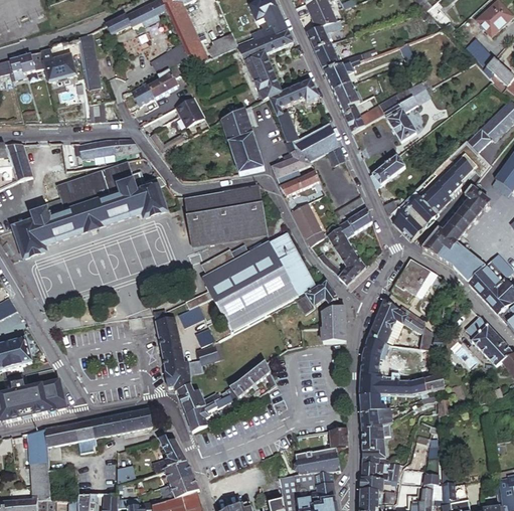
[(156,0),(106,23),(111,33),(127,26),(131,24),(141,19),(156,12),(167,7),(185,45),(190,56),(193,54),(198,60),(207,56),(185,9),(182,2),(186,0),(156,0)]
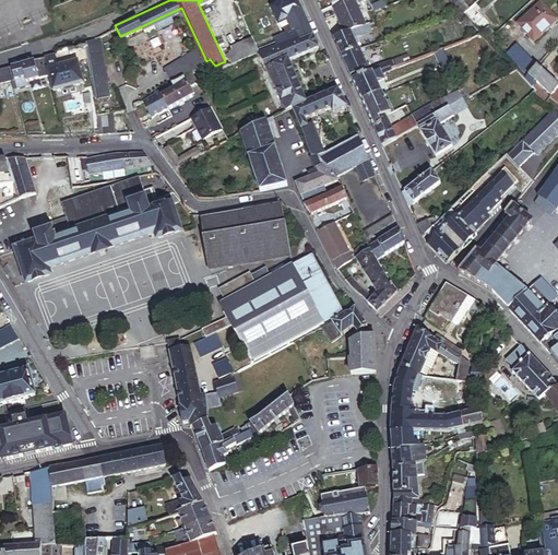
[(292,105),(306,99),(288,56),(318,44),(312,32),(313,32),(299,0),(276,0),(271,2),(279,20),(285,18),(287,20),(292,19),(294,26),(287,31),(268,37),(270,40),(271,45),(257,49),(261,56),(270,70),(286,107),(292,105)]
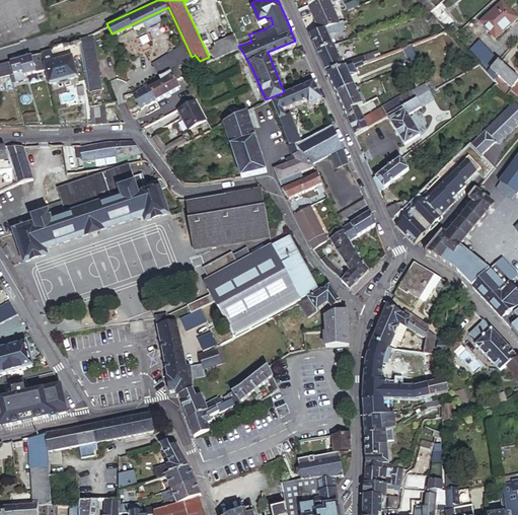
[(313,0),(308,2),(315,18),(336,9),(330,0),(313,0)]
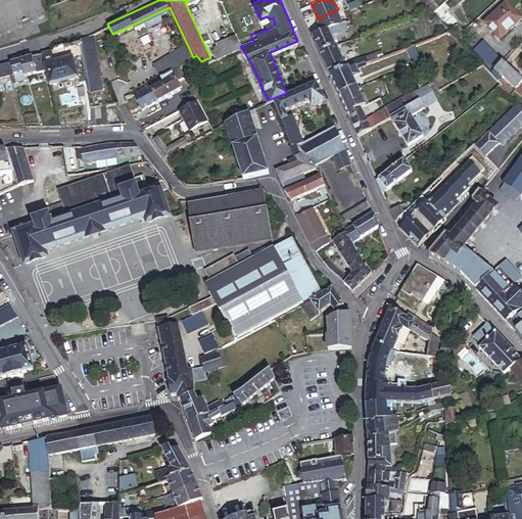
[(423,0),(425,2),(441,18),(449,25),(457,17),(440,1),(437,5),(435,3),(438,0),(423,0)]
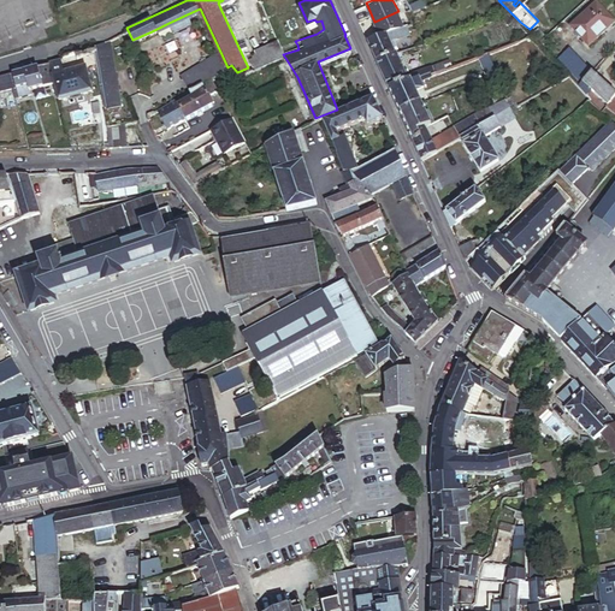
[(614,18),(614,17),(598,0),(596,0),(572,23),(591,42),(614,18)]
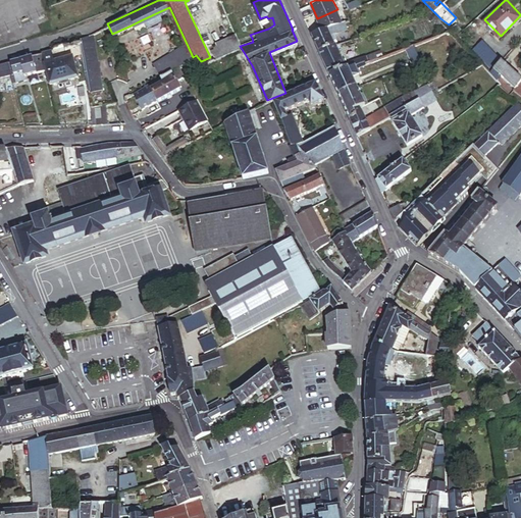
[(198,4),(188,9),(210,57),(240,46),(238,42),(232,31),(215,39),(198,4)]
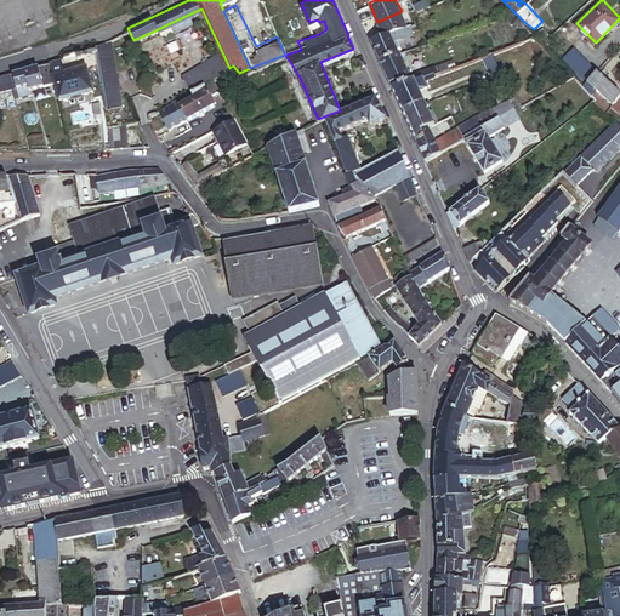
[(402,11),(377,22),(382,33),(408,24),(402,11)]
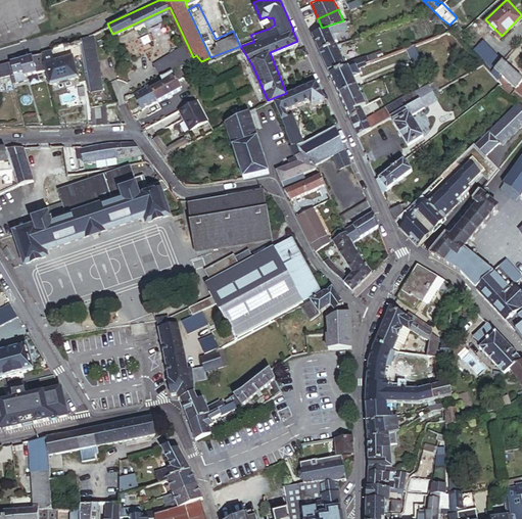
[(429,9),(426,12),(431,18),(435,15),(429,9)]
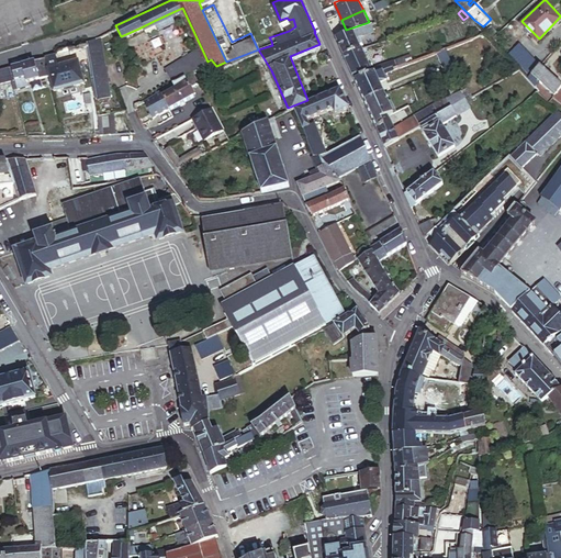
[(170,13),(154,21),(157,29),(174,21),(170,13)]
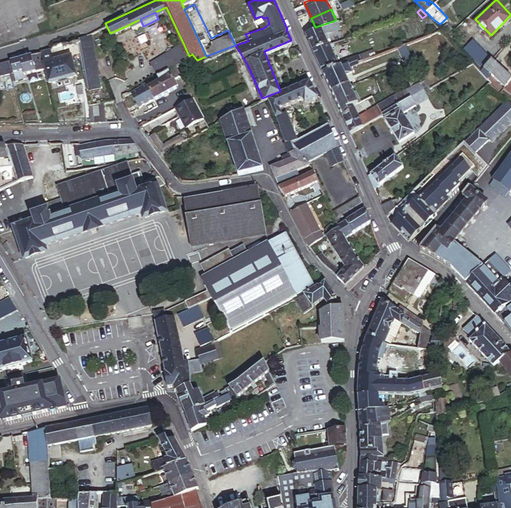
[(349,129),(380,112),(377,103),(358,113),(352,102),(357,99),(356,97),(358,95),(356,91),(354,92),(346,74),(353,71),(350,63),(366,57),(372,55),(370,49),(340,60),(331,41),(329,41),(327,37),(331,35),(329,30),(341,26),(340,22),(344,21),(343,18),(336,20),(315,27),(305,30),(349,129)]
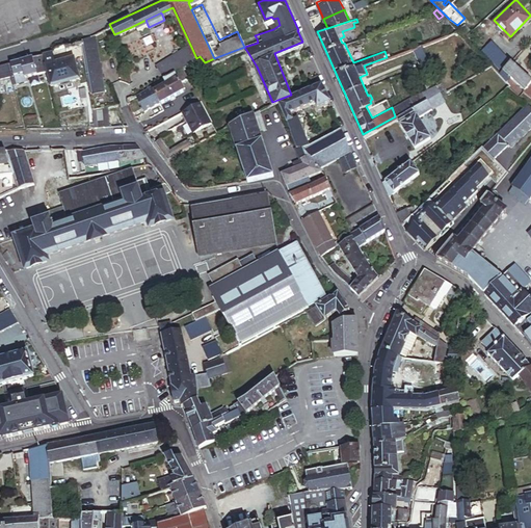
[(93,31),(81,36),(89,90),(102,88),(93,31)]
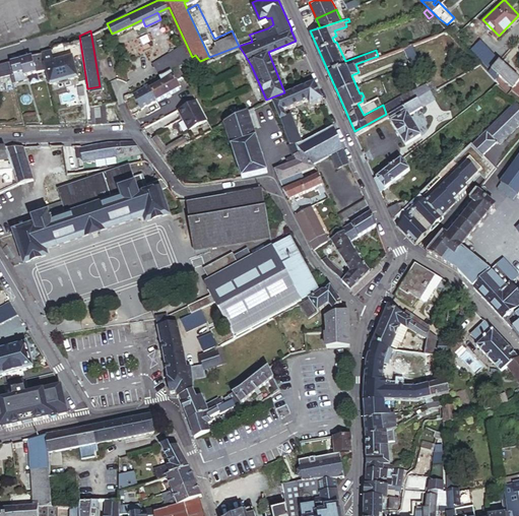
[(518,76),(499,58),(500,57),(481,37),(470,47),(491,66),(514,86),(513,88),(518,93),(518,76)]
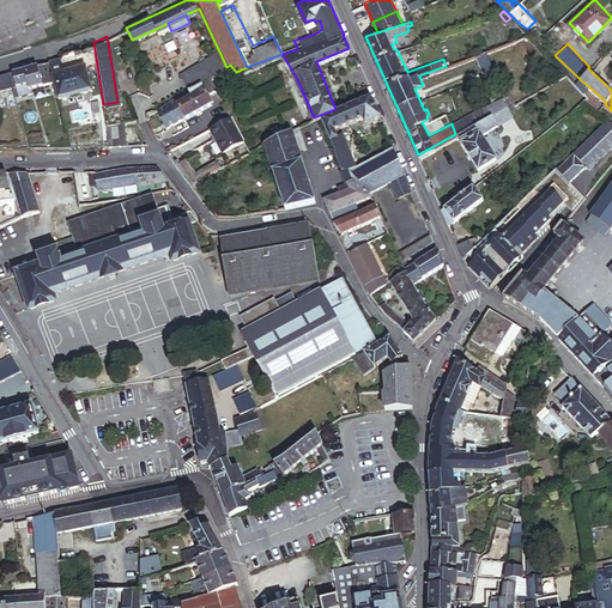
[(488,50),(478,54),(484,71),(494,67),(488,50)]
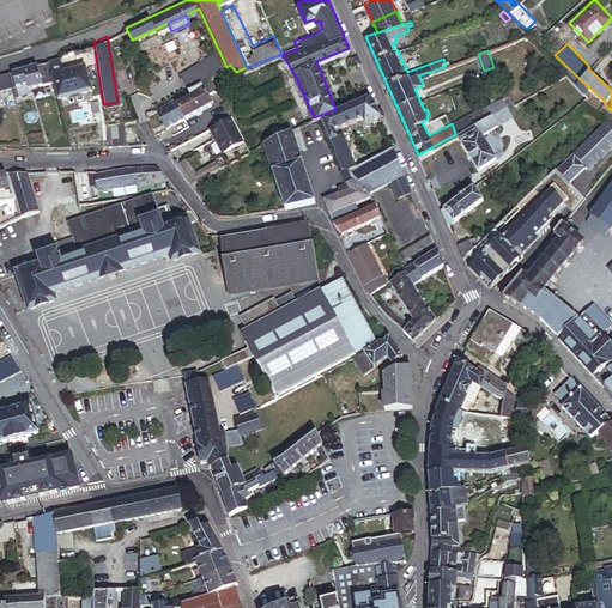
[(220,54),(181,74),(188,89),(212,77),(210,73),(224,66),(224,68),(226,67),(220,54)]
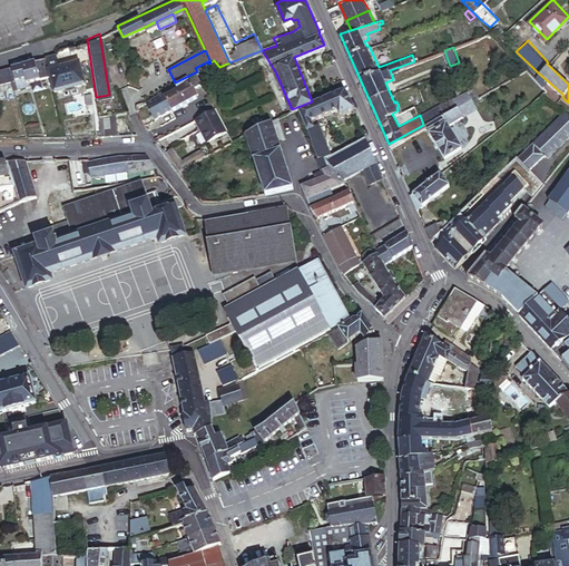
[(57,52),(46,55),(50,72),(55,88),(86,80),(80,58),(60,62),(57,52)]
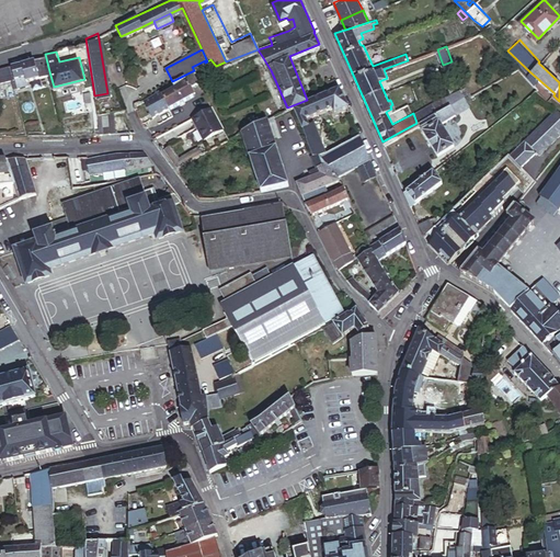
[(45,54),(11,63),(16,84),(27,81),(26,78),(49,71),(45,54)]
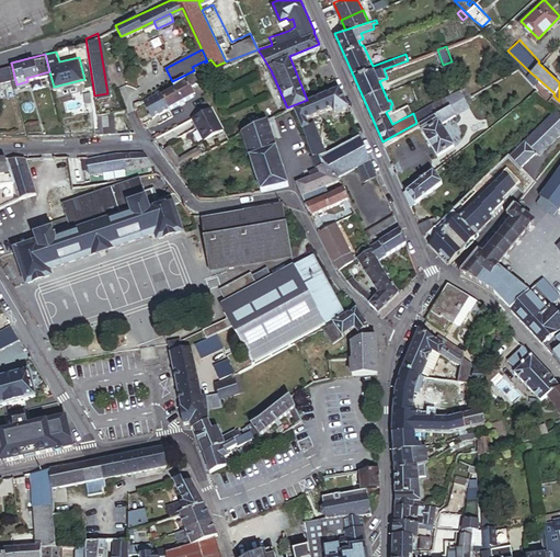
[(408,60),(401,63),(403,70),(410,67),(408,60)]
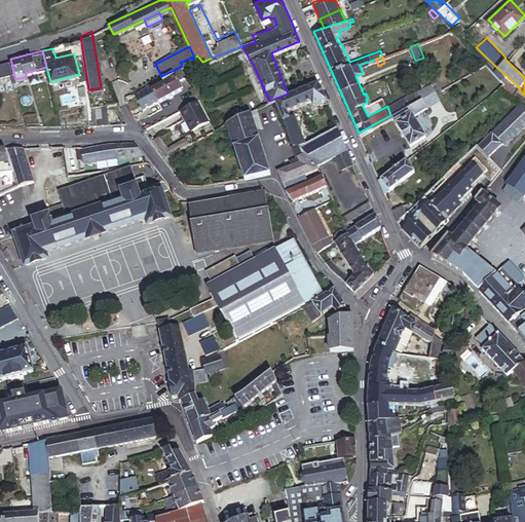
[(10,59),(7,60),(9,67),(10,72),(12,79),(15,79),(10,59)]
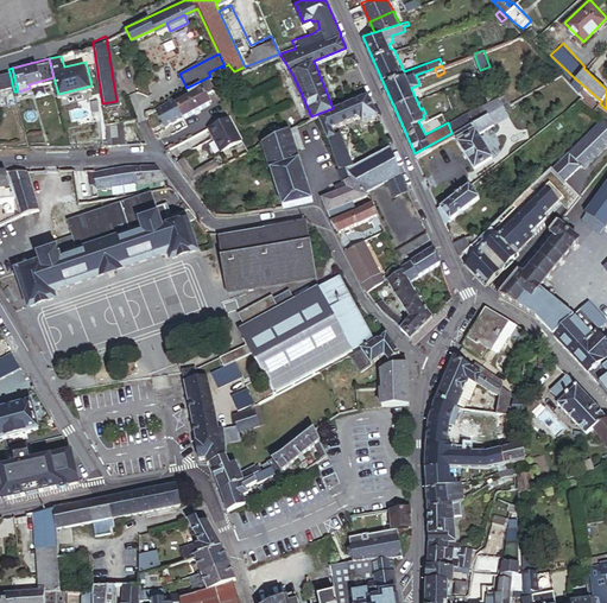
[(11,77),(8,69),(0,71),(2,80),(11,77)]
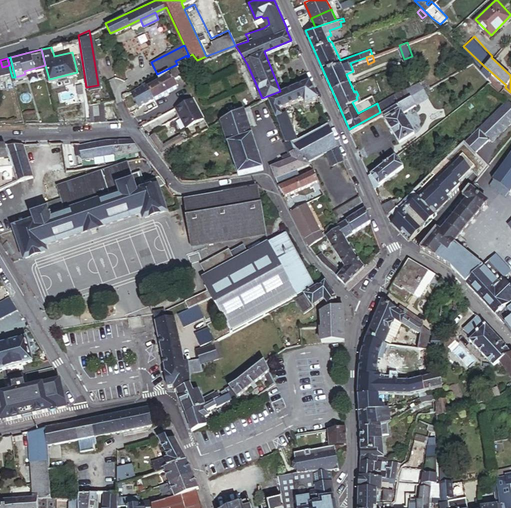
[(0,72),(10,70),(9,65),(2,67),(0,60),(0,72)]
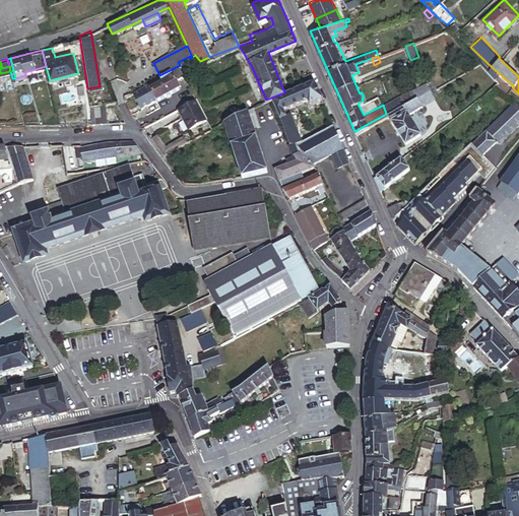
[(159,75),(153,78),(155,82),(148,86),(146,82),(132,89),(140,106),(179,85),(175,77),(184,73),(180,65),(159,75)]
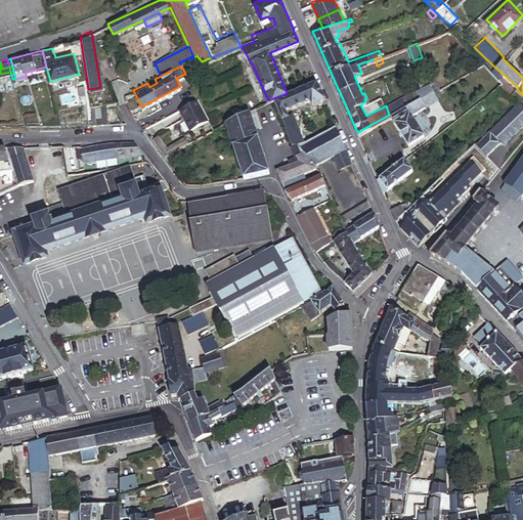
[(189,82),(185,74),(176,78),(180,86),(189,82)]
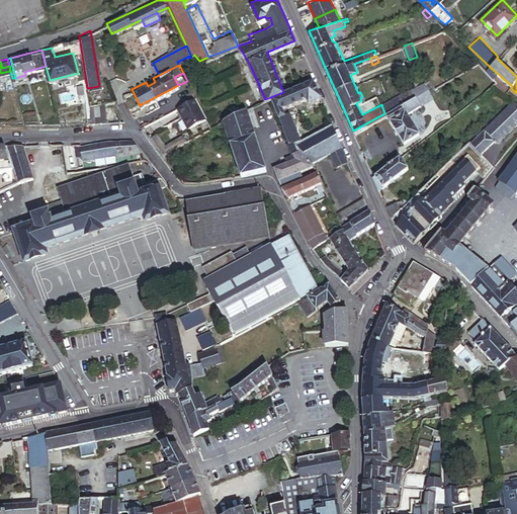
[(270,97),(288,140),(298,136),(288,111),(284,113),(281,107),(285,105),(307,97),(309,101),(321,96),(314,79),(283,92),(270,97)]
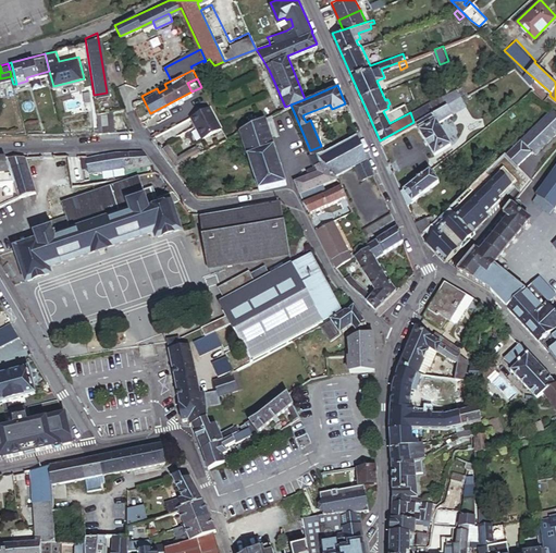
[(466,106),(460,97),(448,103),(454,112),(466,106)]
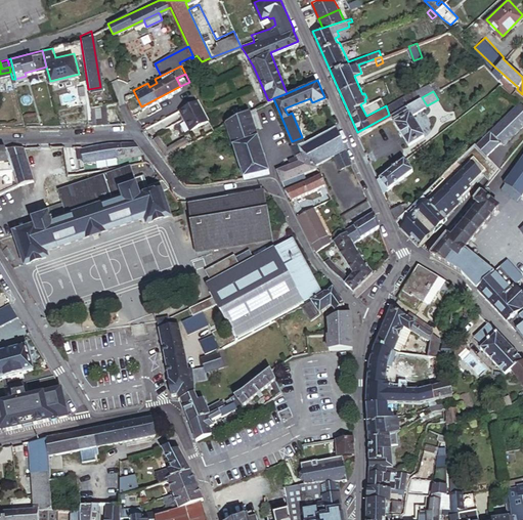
[(208,121),(197,99),(178,109),(189,130),(208,121)]
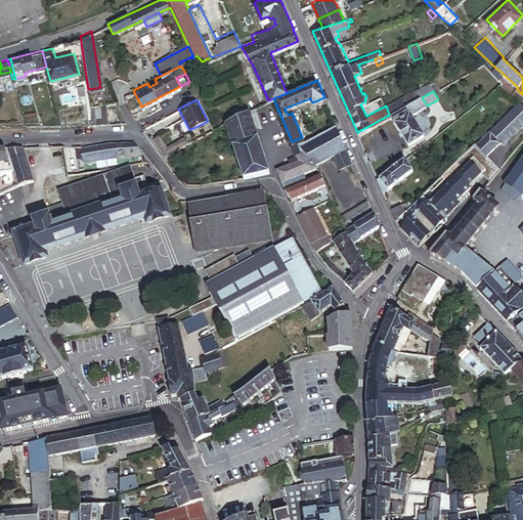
[(486,154),(500,139),(504,142),(522,123),(522,102),(520,100),(476,142),(486,154)]
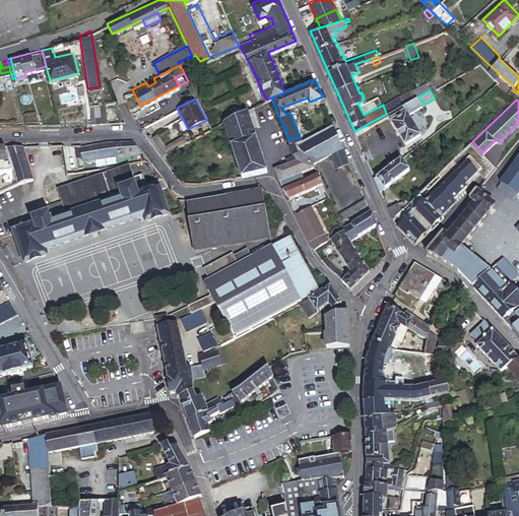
[(103,101),(89,102),(92,120),(104,120),(103,101)]
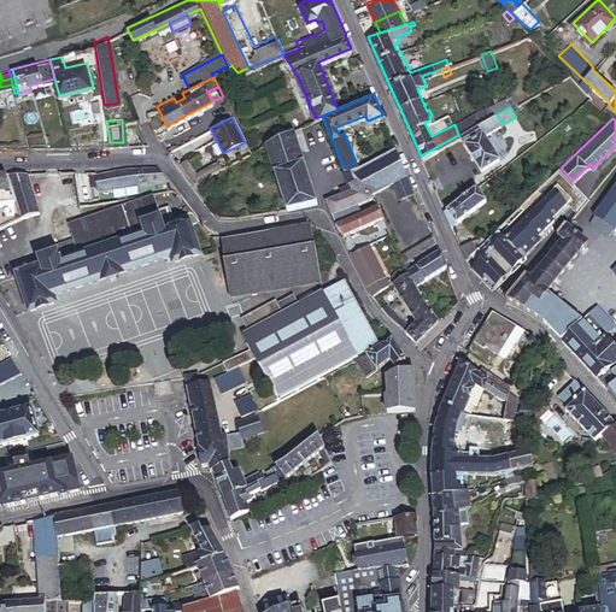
[(294,128),(267,141),(286,206),(317,200),(294,128)]
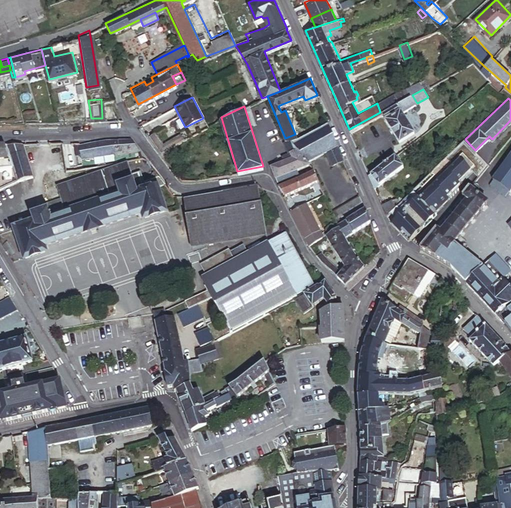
[(327,120),(295,134),(285,138),(289,150),(297,167),(303,164),(309,162),(307,158),(332,145),(334,150),(339,148),(327,120)]
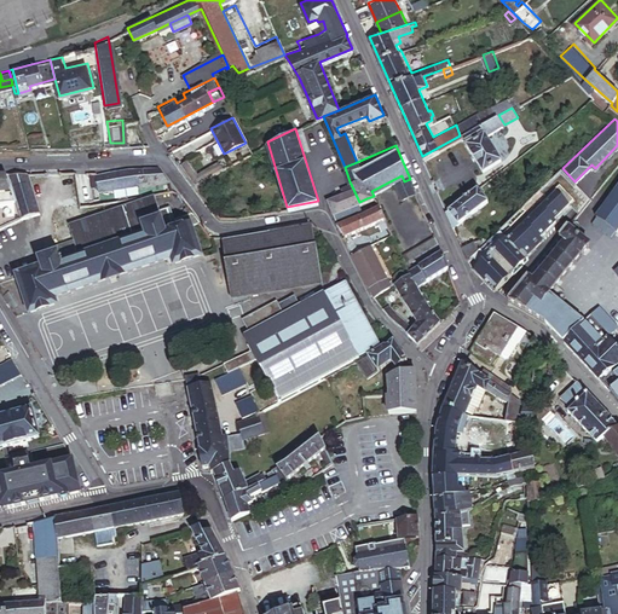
[(188,160),(179,163),(195,184),(203,179),(208,177),(207,175),(211,174),(214,172),(223,167),(219,161),(197,175),(188,160)]
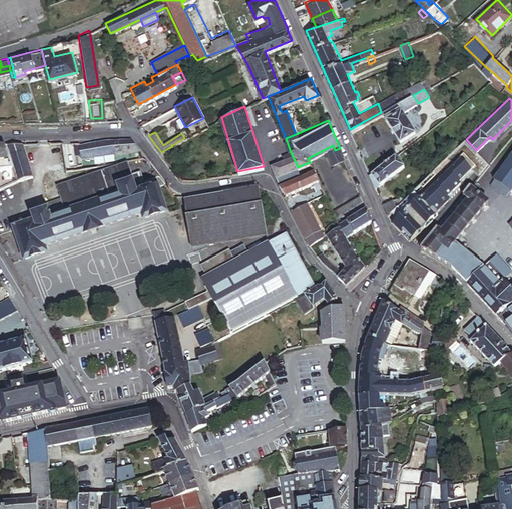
[(78,140),(61,140),(64,169),(95,163),(94,153),(114,150),(115,153),(139,148),(130,137),(110,137),(79,142),(78,140)]
